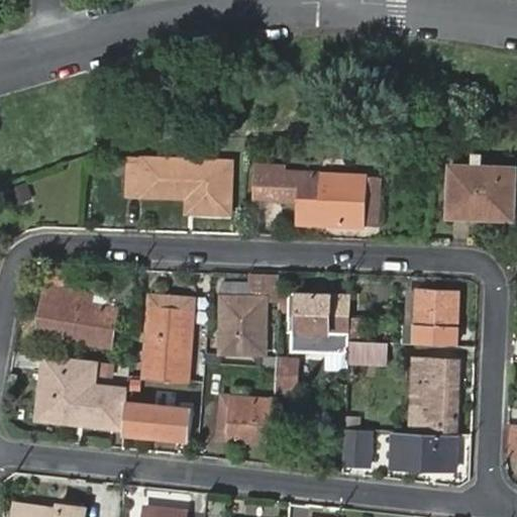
[(434,131),(419,132),(418,144),(433,144),(434,131)]
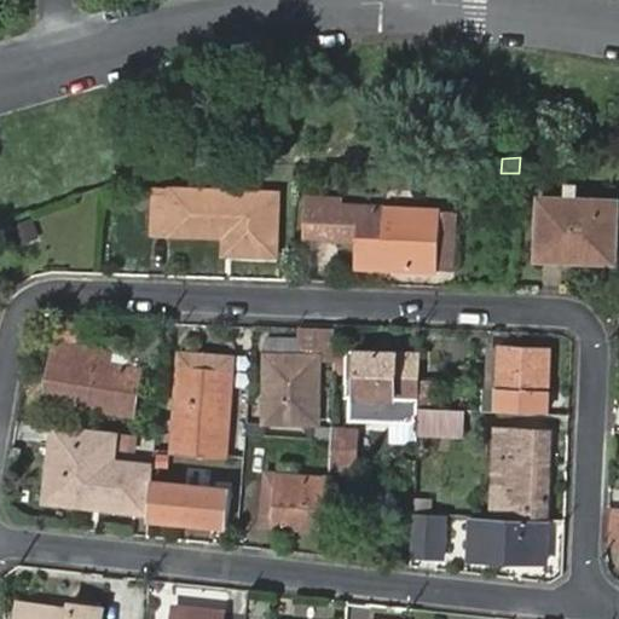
[(231,236),(231,254),(277,256),(279,194),(173,189),(173,197),(155,195),(154,232),(224,236),(231,236)]
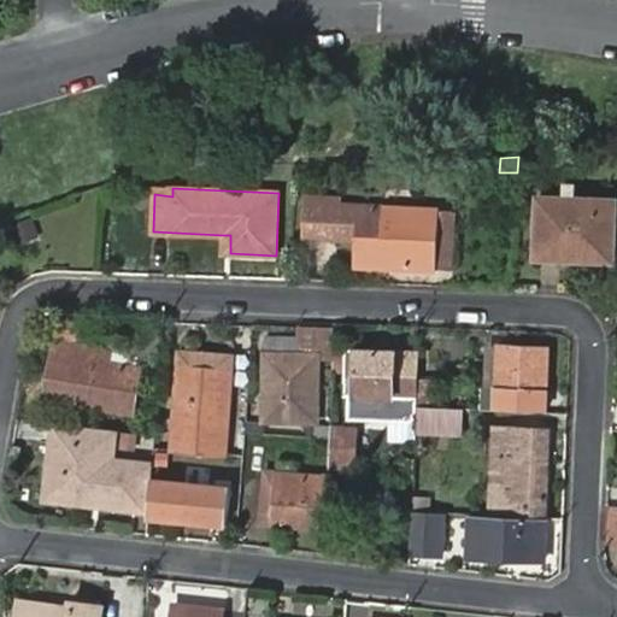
[(124,189),(111,189),(110,207),(124,207),(124,189)]
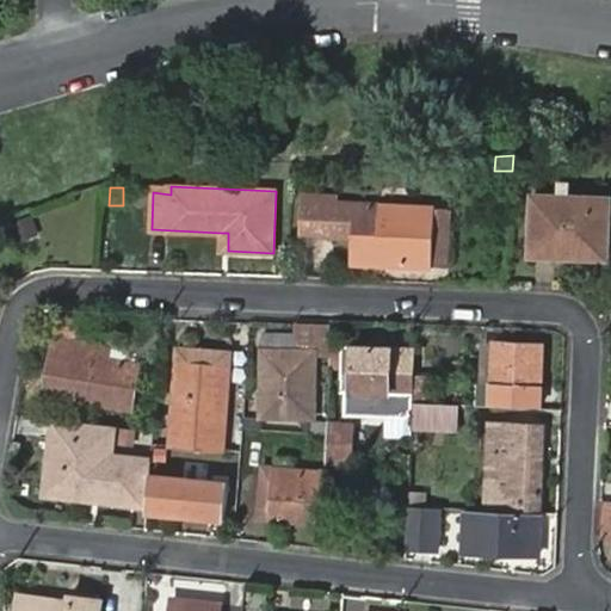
[(301,235),(318,235),(319,195),(302,195),(301,235)]
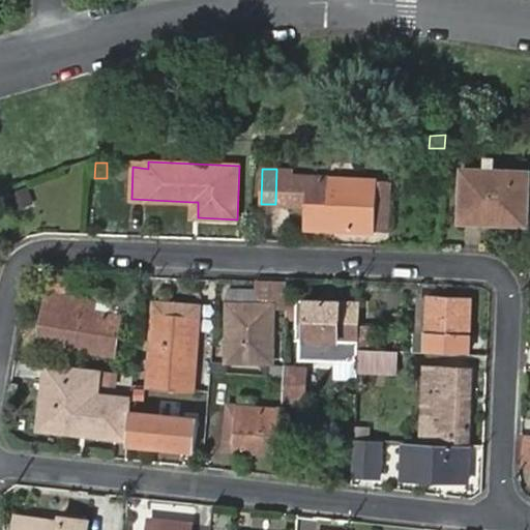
[(276,169),(275,204),(306,206),(306,227),(373,231),(375,181),(294,177),(294,170),(276,169)]
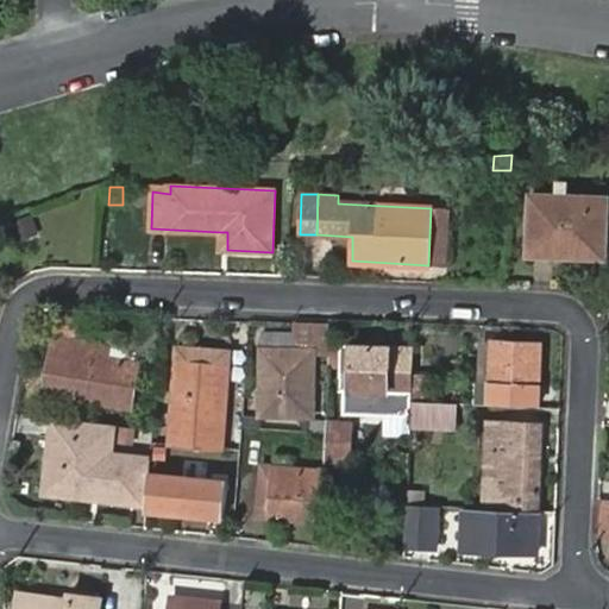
[(558,246),(604,249),(606,199),(532,195),(529,255),(558,256),(558,246)]
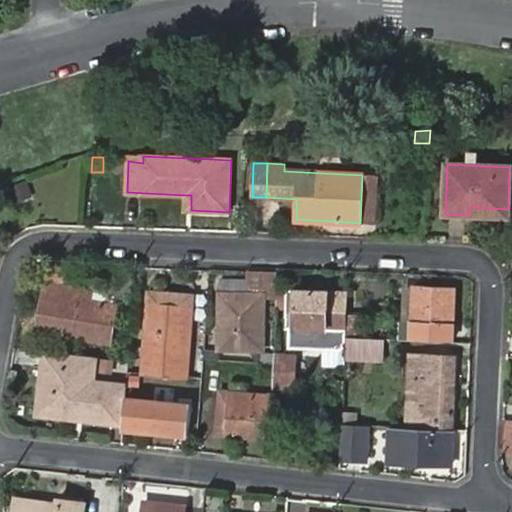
[(27,178),(13,184),(20,199),(33,193),(27,178)]
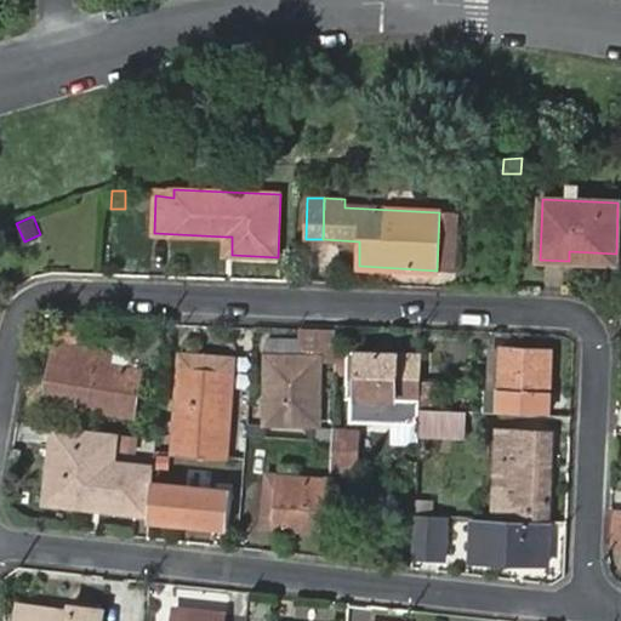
[(615,262),(616,254),(569,251),(569,261),(615,262)]
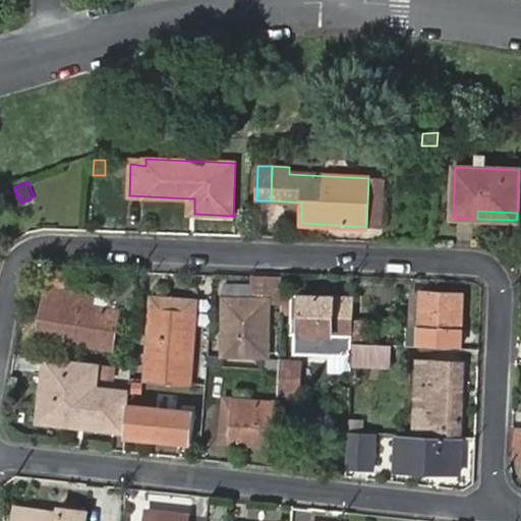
[(80,304),(83,290),(87,274),(56,268),(52,282),(49,282),(38,335),(111,349),(118,311),(94,306),(80,304)]
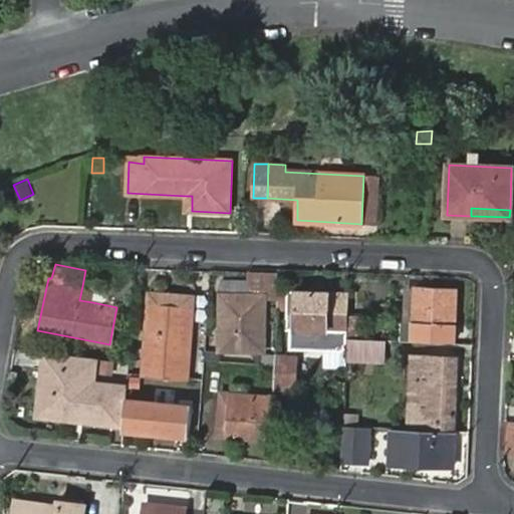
[(278,274),(249,272),(249,281),(250,294),(267,295),(266,297),(277,297),(278,274)]
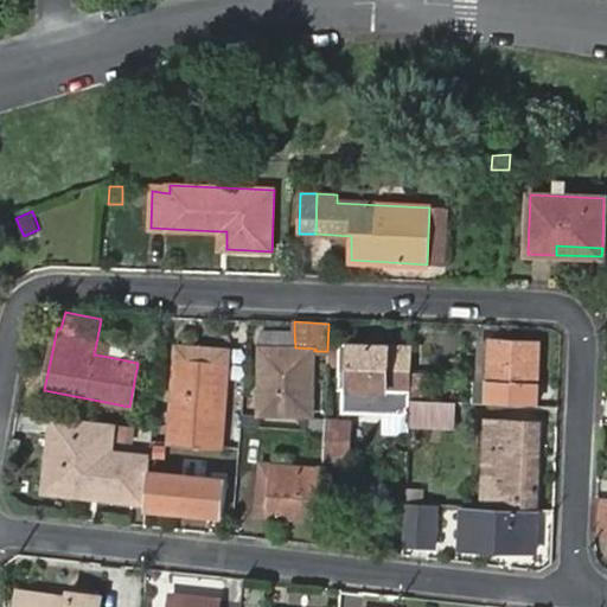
[(262,332),(259,413),(312,414),(314,351),(315,349),(295,347),(294,332),(262,332)]
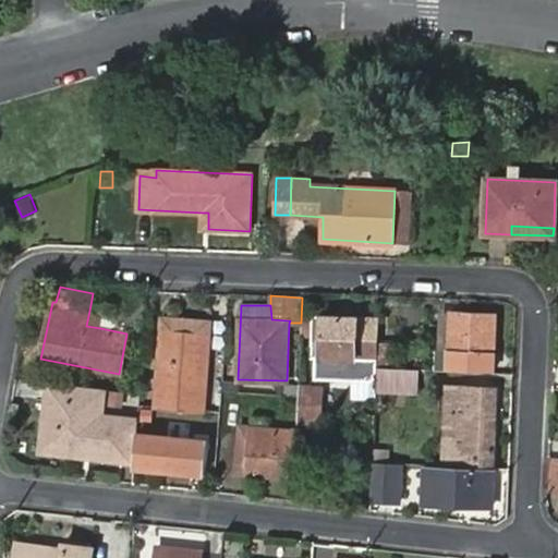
[(102,314),(89,311),(86,326),(100,328),(102,314)]
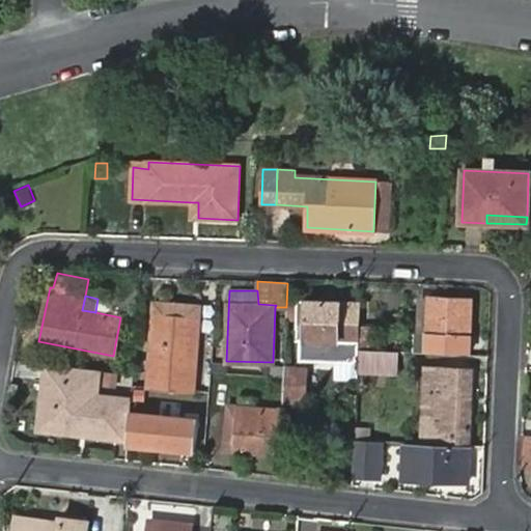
[(416,351),(427,351),(429,297),(418,296),(416,351)]
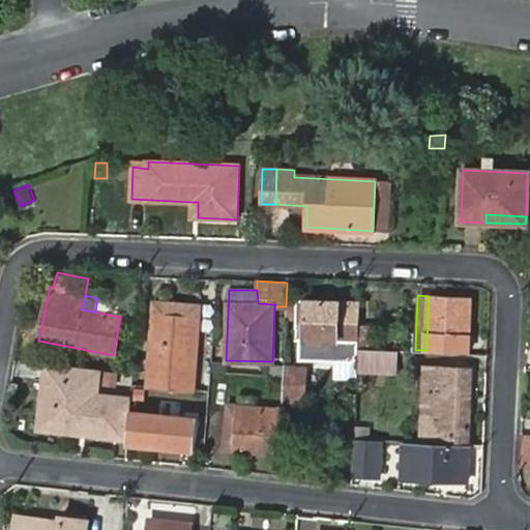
[(427,350),(469,352),(471,297),(429,296),(427,350)]
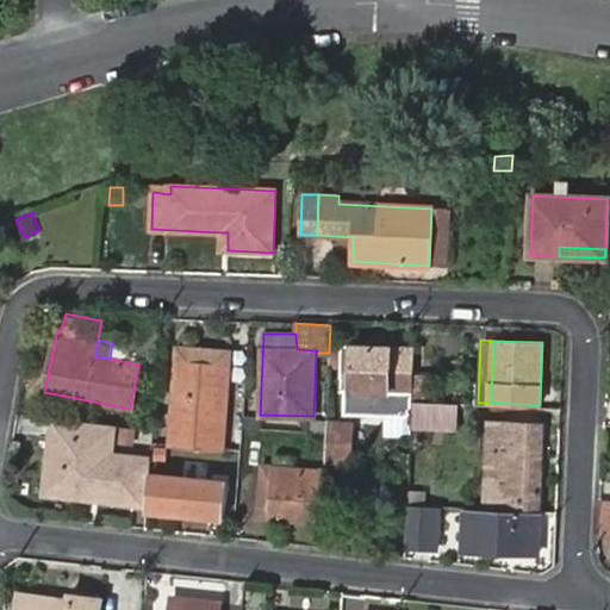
[(412,375),(414,350),(343,348),(342,390),(348,390),(347,409),(388,411),(409,412),(411,412),(412,400),(412,375)]
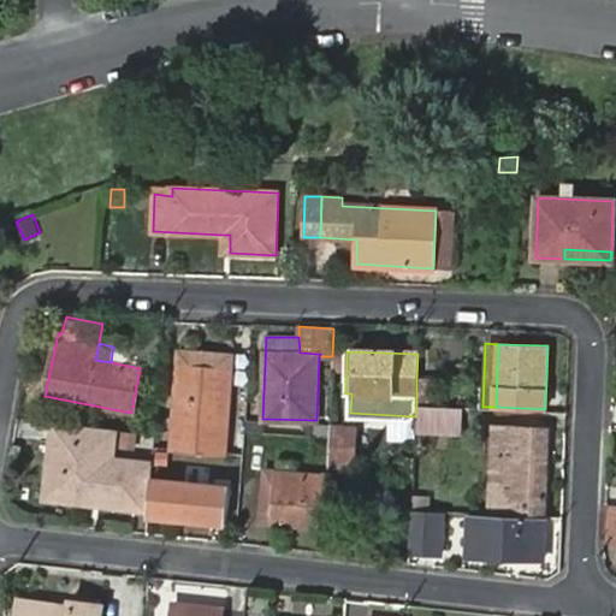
[(181,353),(170,485),(217,489),(219,452),(224,454),(232,356),(181,353)]
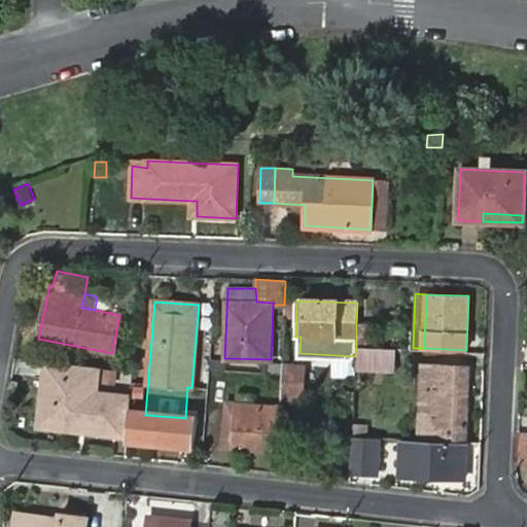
[(369,324),(356,324),(356,346),(369,347),(369,324)]
